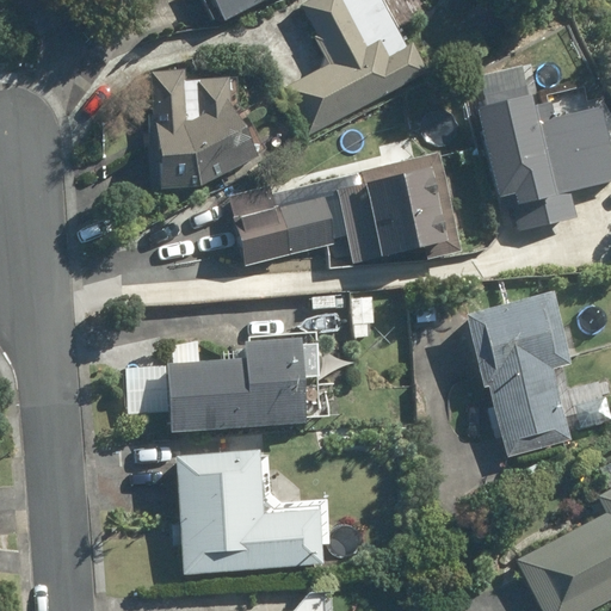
[(199,0),(210,20),(221,16),(223,20),(261,0),(199,0)]
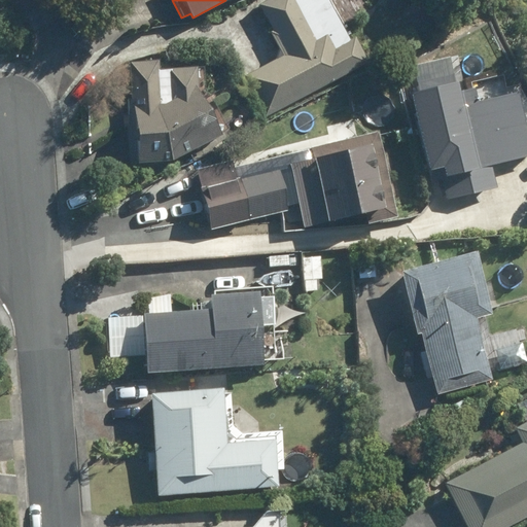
[(270,31),(283,56),(245,76),(266,116),(369,62),(355,37),(350,40),(328,0),(270,0),(259,5),(272,30),(270,31)]
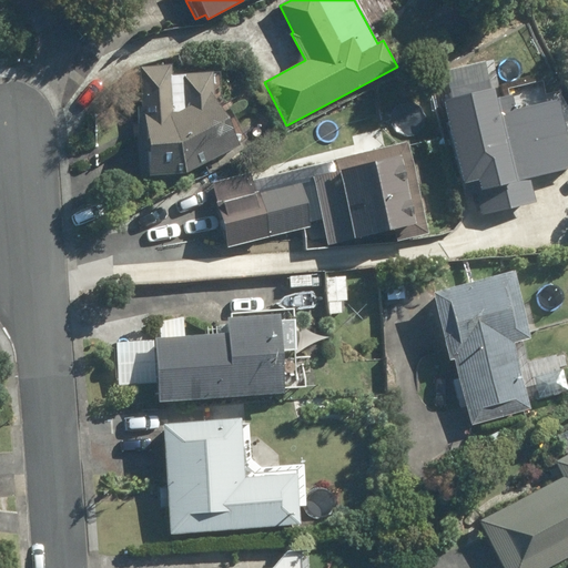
[(142,109),(139,109),(140,131),(138,131),(140,182),(174,181),(174,173),(193,172),(237,145),(211,73),(170,75),(169,67),(139,68),(142,109)]
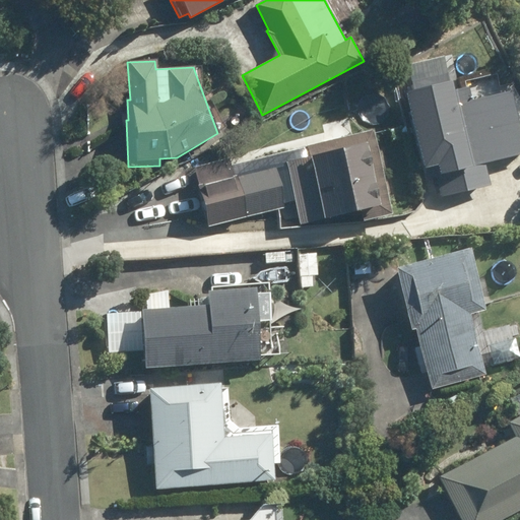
[(305,146),(307,154),(284,159),(300,223),(361,209),(364,219),(391,212),(371,130),(305,146)]
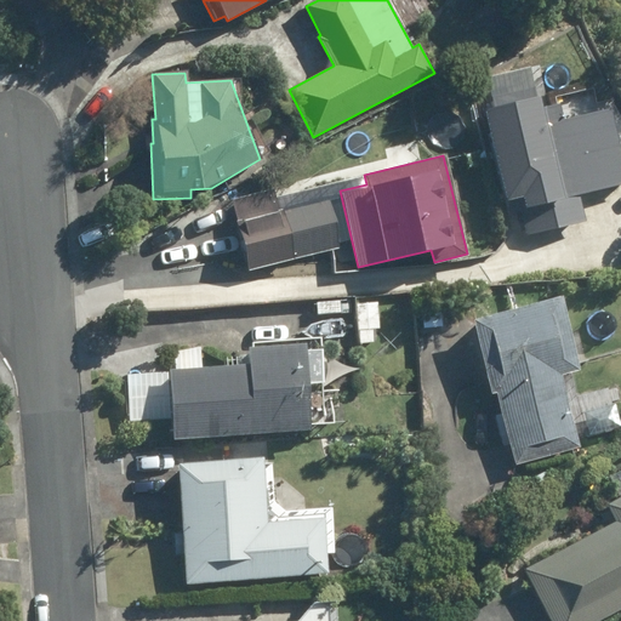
[(328,200),(336,199),(334,186),(273,199),(272,191),(233,199),(249,271),(339,250),(328,200)]
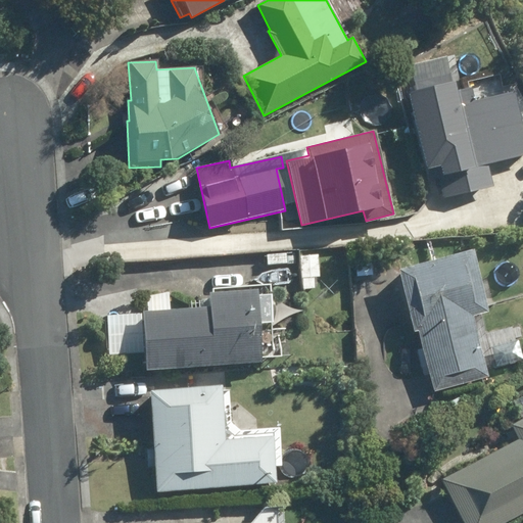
[(462,227),(446,228),(447,238),(462,237),(462,227)]
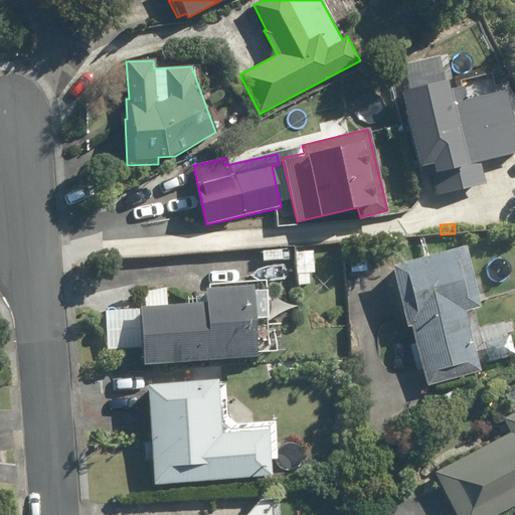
[(464,246),(392,265),(407,326),(413,324),(428,384),(480,371),(464,312),(479,308),(464,246)]
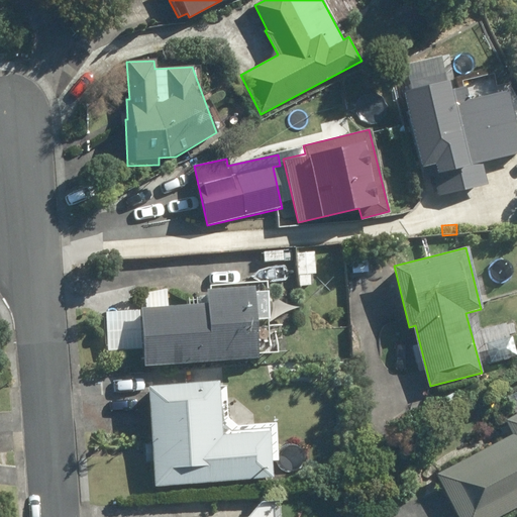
[(313,252),(297,253),(298,275),(314,274),(313,252)]
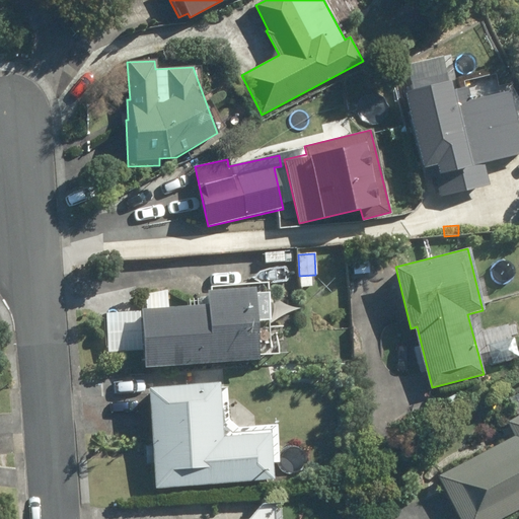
[(208,305),(142,309),(145,366),(258,359),(253,289),(207,292),(208,305)]
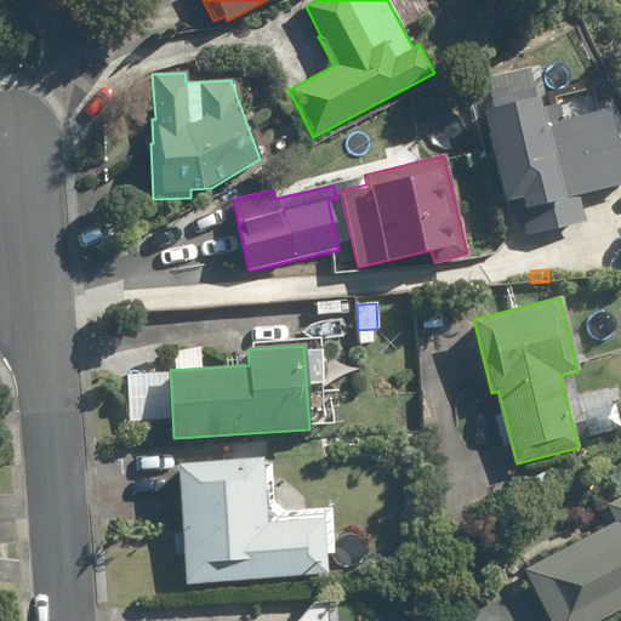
[(182,531),(172,533),(174,554),(183,553),(186,584),(328,573),(323,517),(267,522),(262,457),(176,465),(182,531)]
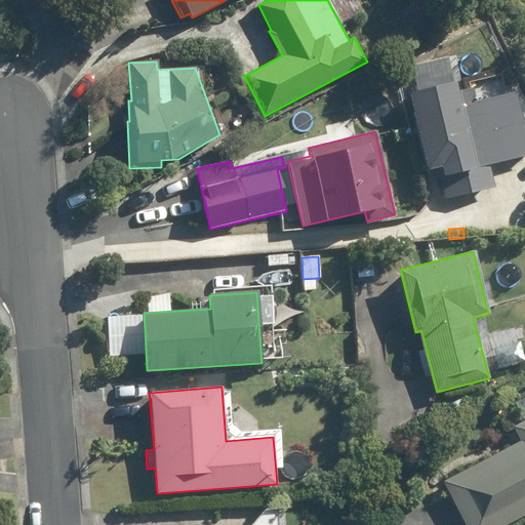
[(520,442),(443,483),(465,524),(503,524),(524,514),(524,421),(514,429),(520,442)]
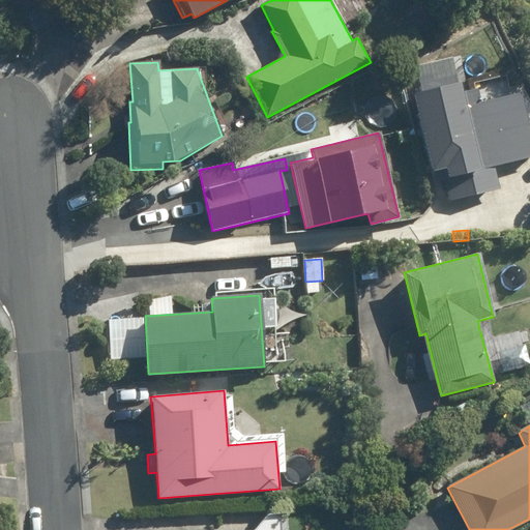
[(286,529),(286,513),(269,514),(255,529),(286,529)]
